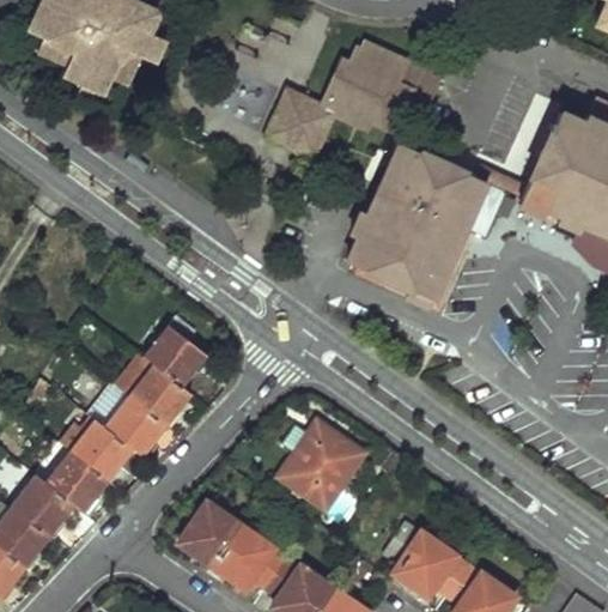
[(72,67),(70,73),(109,91),(113,82),(128,89),(141,60),(150,64),(162,40),(153,36),(162,16),(128,0),(48,0),(41,14),(47,18),(38,36),(46,40),(40,53),(72,67)]
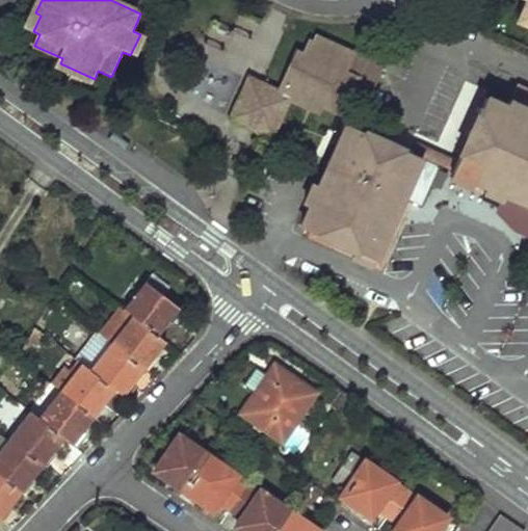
[(28,29),(33,31),(41,16),(35,12),(28,29)]
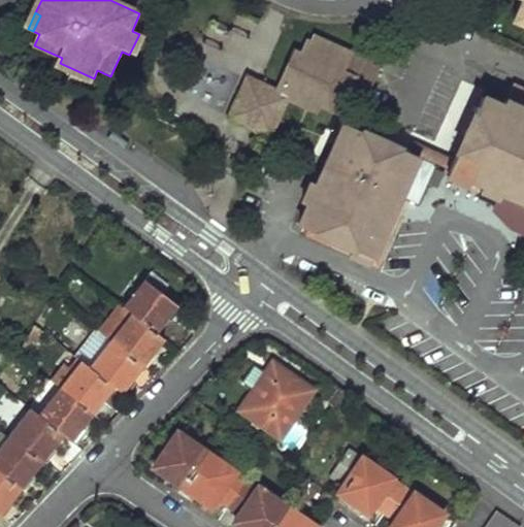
[(144,36),(139,34),(129,55),(135,58),(144,36)]
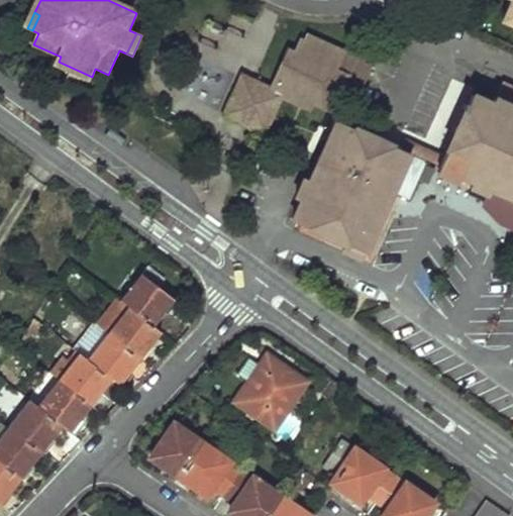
[(305,37),(299,52),(335,68),(343,48),(312,34),(309,39),(305,37)]
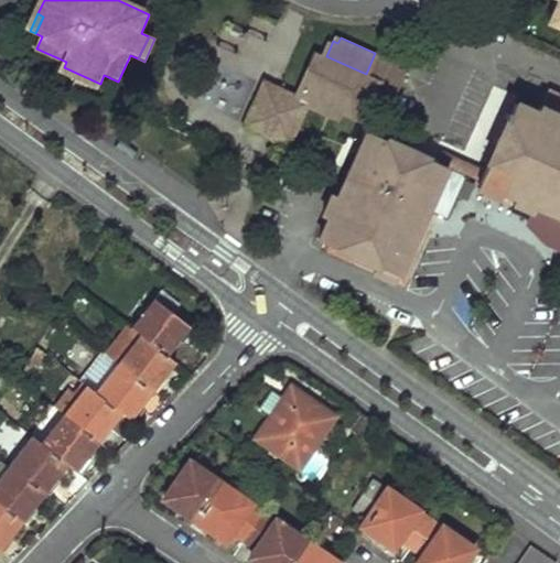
[(326,56),(319,53),(302,89),(350,110),(366,118),(383,80),(398,88),(407,67),(375,53),(366,74),(326,56)]
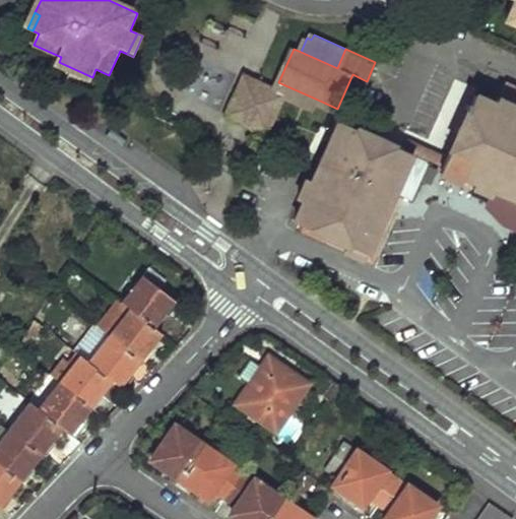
[(89,82),(92,77),(59,62),(56,67),(89,82)]
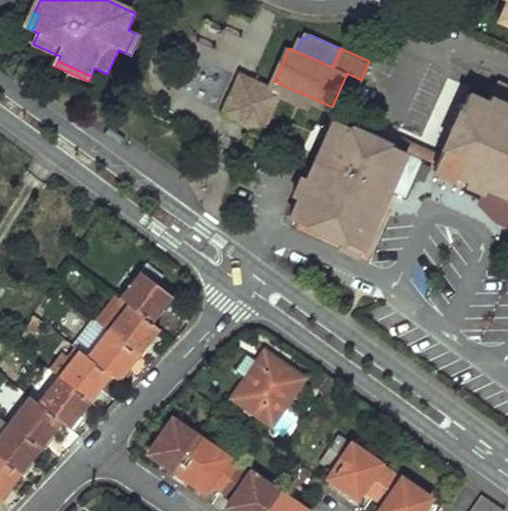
[(270,89),(246,78),(229,115),(265,131),(282,94),(270,89)]
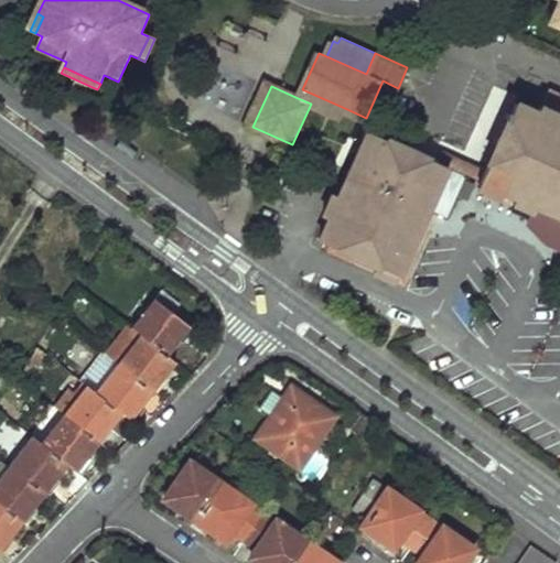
[(350,110),(302,89),(298,98),(311,104),(345,119),(350,110)]
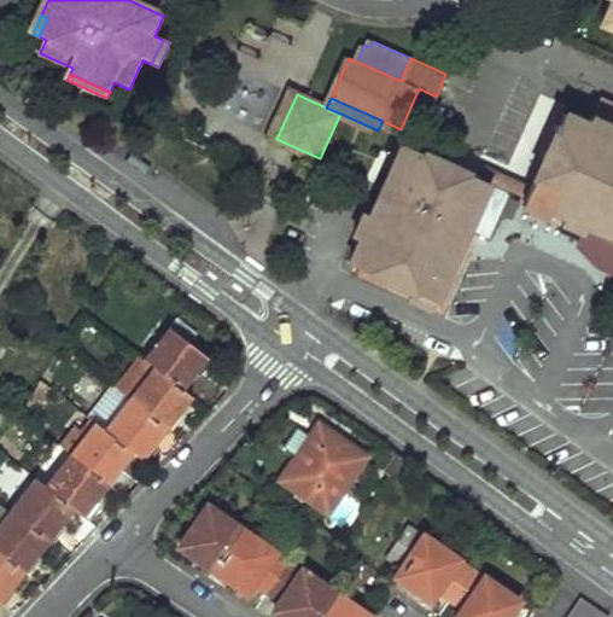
[(570,114),(530,199),(589,226),(612,237),(612,133),(570,114)]
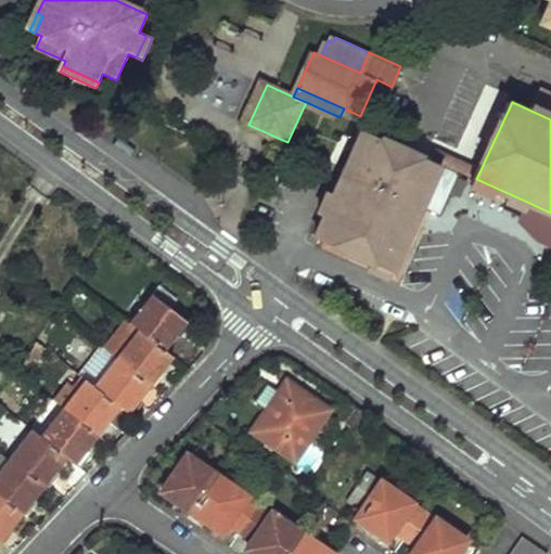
[(397,273),(445,167),(369,132),(320,241),(397,273)]
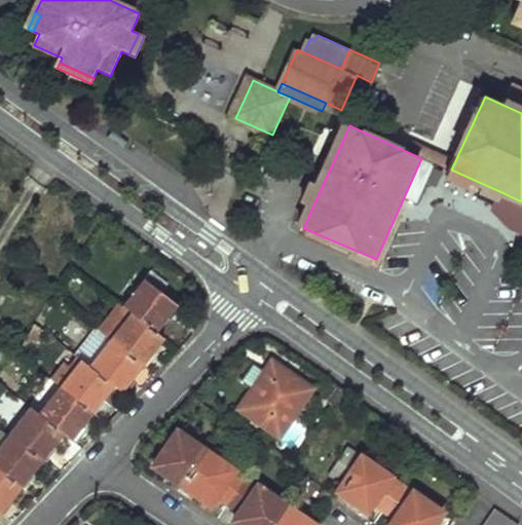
[(521,201),(501,192),(495,207),(512,224),(521,228),(521,201)]
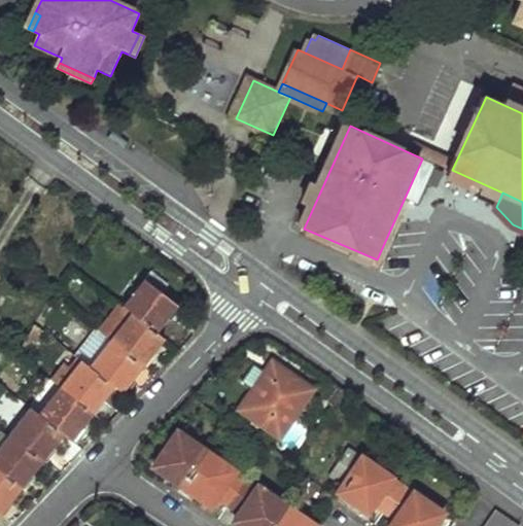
[(151,270),(145,278),(162,291),(169,283),(151,270)]
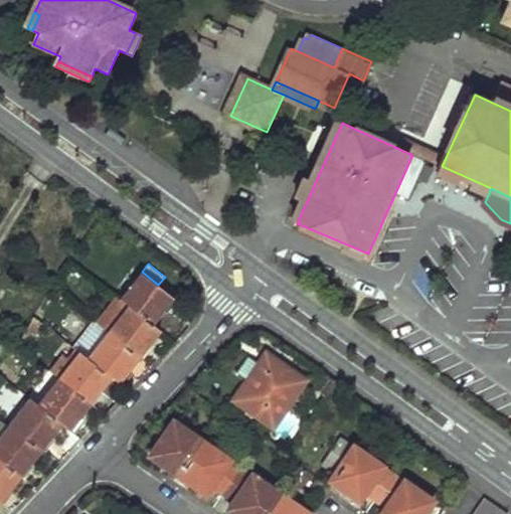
[(142,272),(121,299),(130,306),(153,324),(174,297),(158,285),(142,272)]
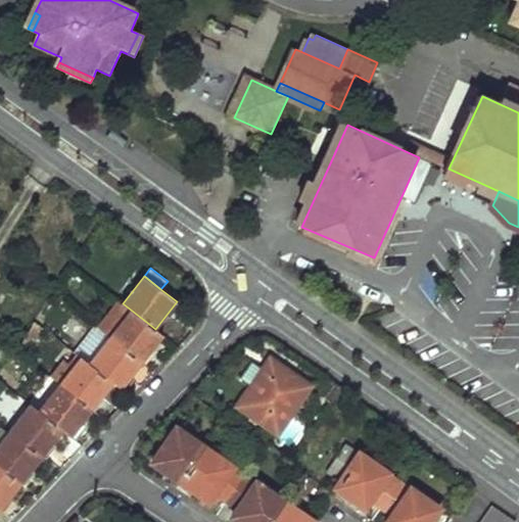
[(123,303),(120,301),(99,327),(111,337),(132,311),(123,303)]
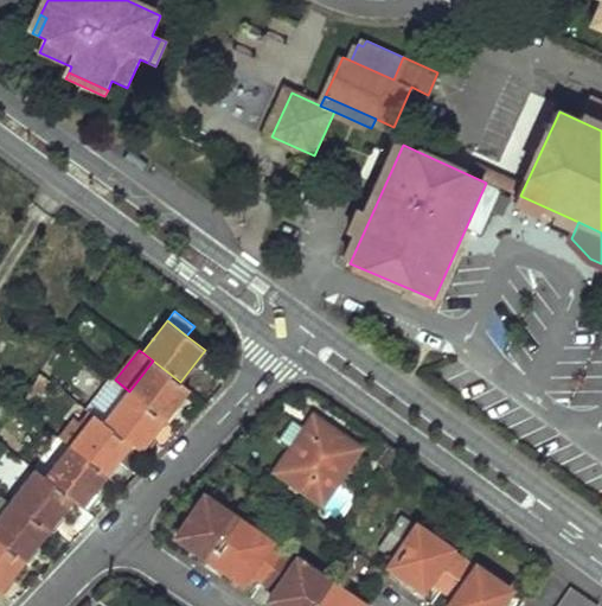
[(153,361),(129,391),(166,420),(190,389),(180,382),(153,361)]
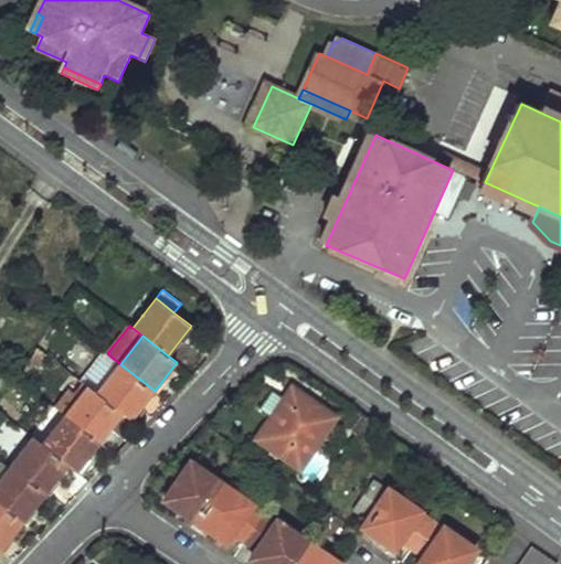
[(103,350),(81,380),(87,385),(97,394),(120,364),(107,353),(103,350)]
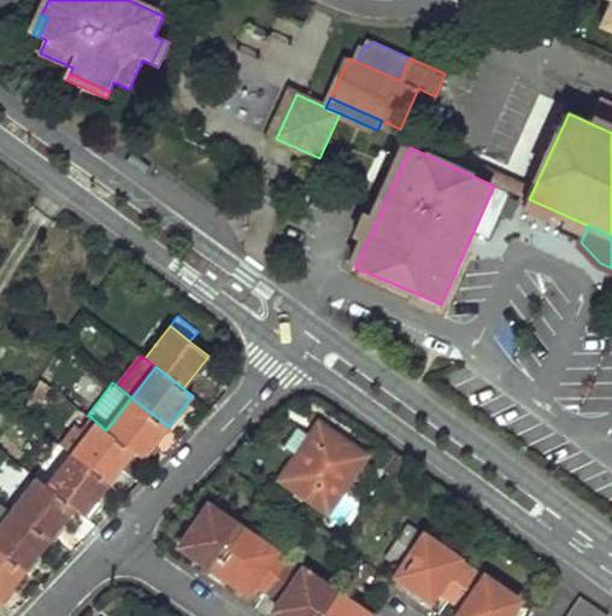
[(131,398),(106,430),(135,451),(145,459),(169,427),(131,398)]
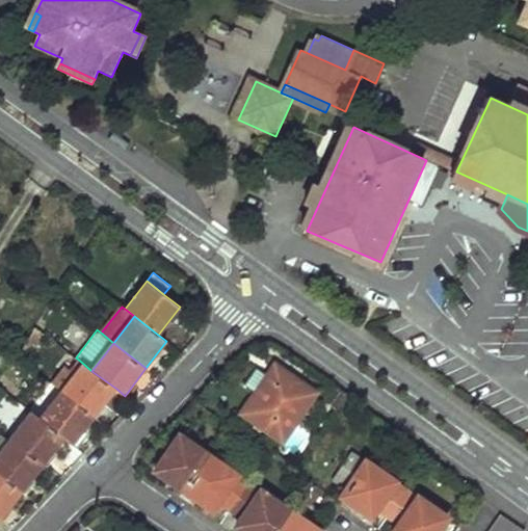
[(82,363),(61,391),(95,417),(116,389),(91,371),(82,363)]
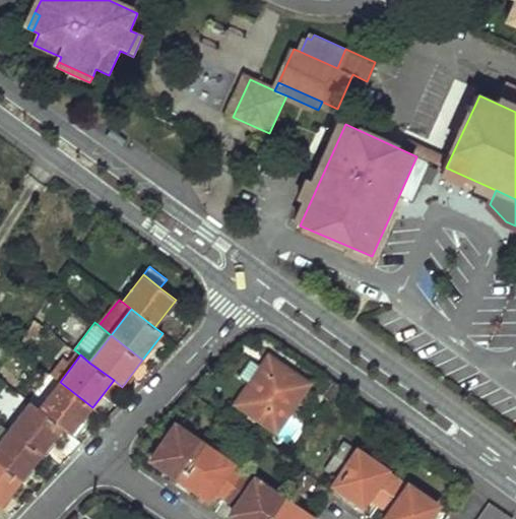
[(251,383),(238,402),(278,429),(307,385),(278,366),(272,374),(266,370),(256,386),(251,383)]
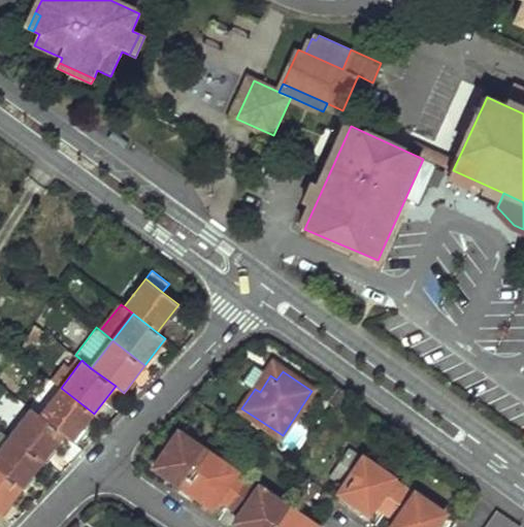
[(61,388),(40,415),(65,433),(73,440),(94,414),(61,388)]
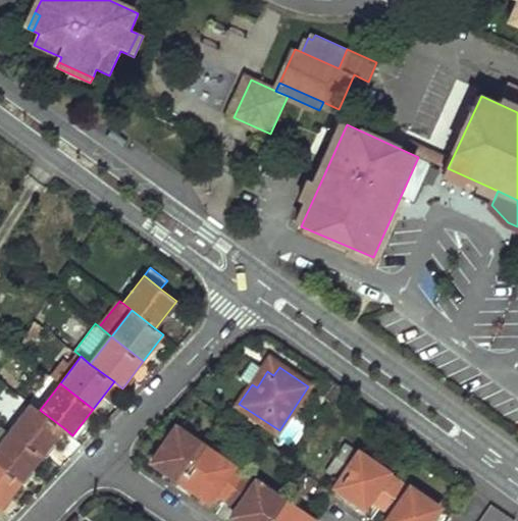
[(32,404),(10,430),(44,455),(64,428),(40,410),(32,404)]
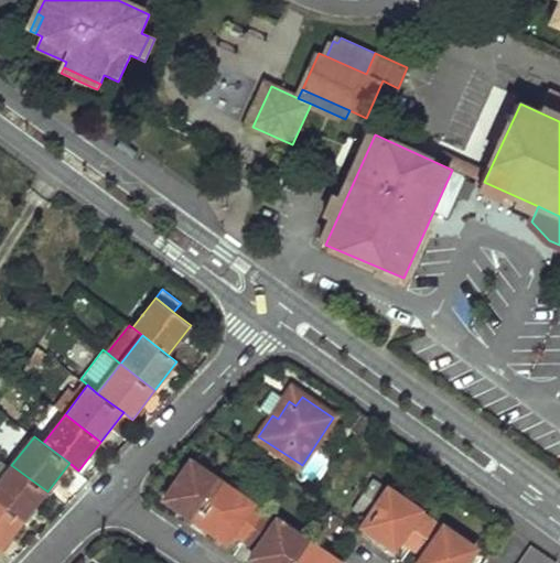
[(193,462),(168,497),(196,517),(222,482),(193,462)]
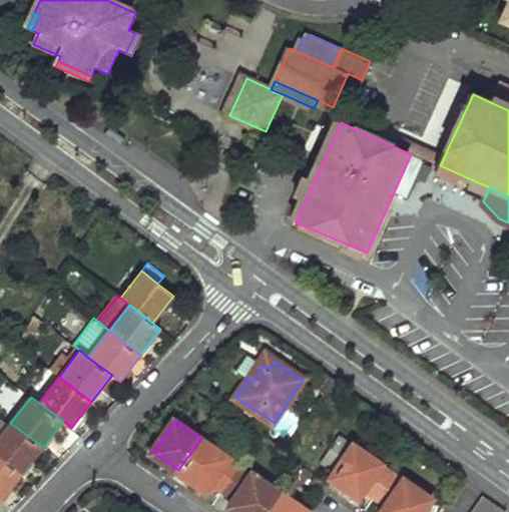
[(10,423),(0,435),(0,456),(21,473),(43,447),(10,423)]
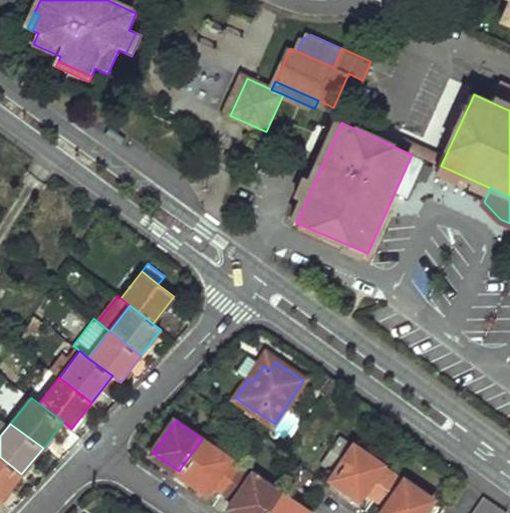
[(339,438),(321,463),(336,474),(331,480),(358,498),(362,491),(374,499),(392,473),(339,438)]
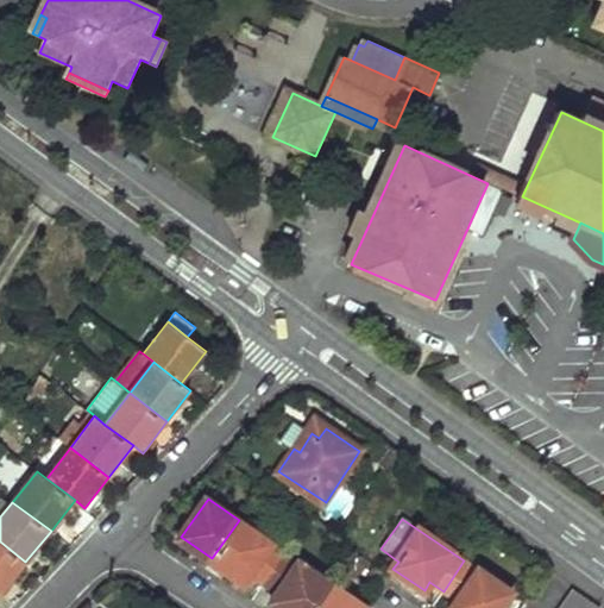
[(239,520),(212,558),(246,582),(252,575),(266,583),(287,552),(239,520)]
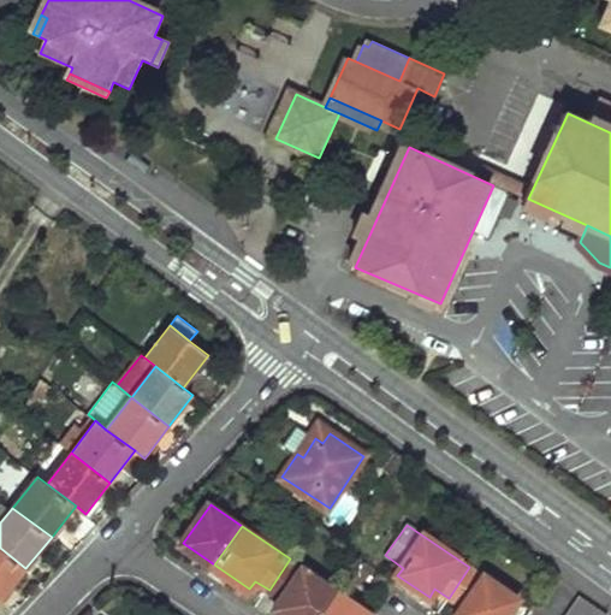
[(0,598),(1,601),(25,568),(0,548),(0,598)]
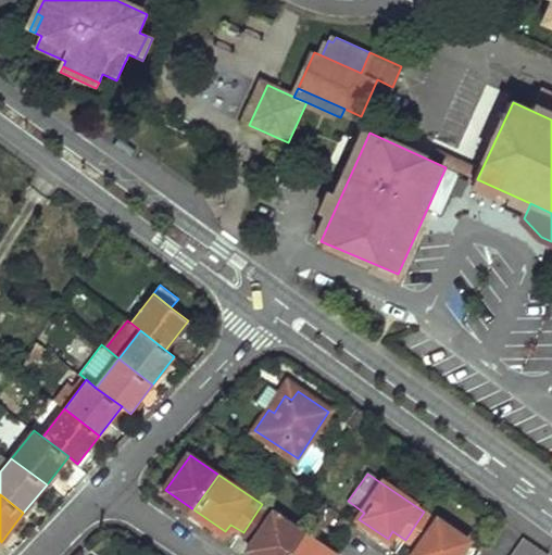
[(262,504),(243,532),(255,540),(251,547),(261,554),(287,554),(303,532),(262,504)]
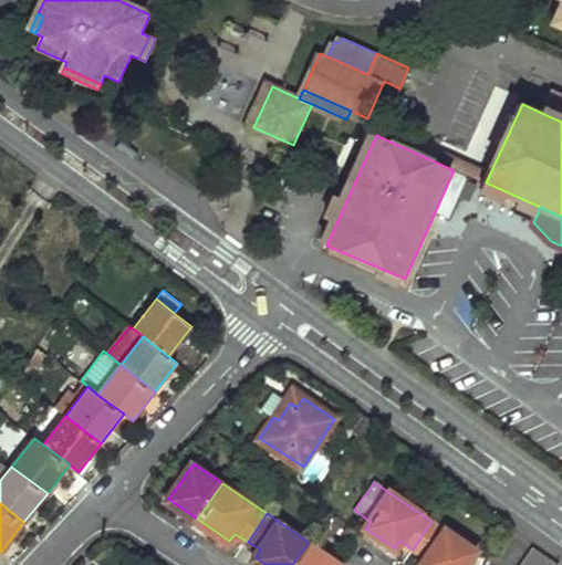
[(432,521),(413,550),(425,557),(419,564),(464,564),(475,550),(432,521)]
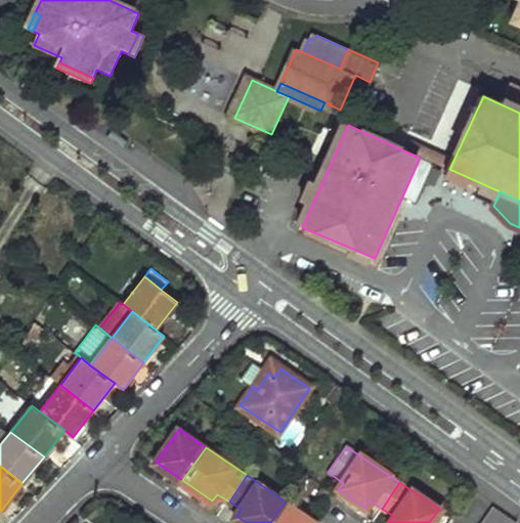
[(286,502),(270,522),(313,522),(315,522),(286,502)]
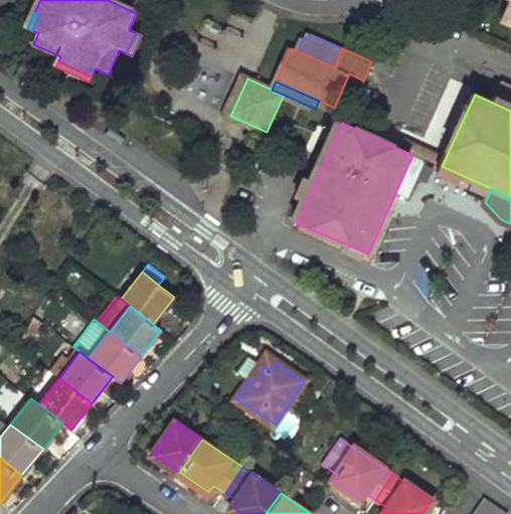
[(482,504),(478,510),(482,513),(505,513),(507,513),(486,498),(482,504)]
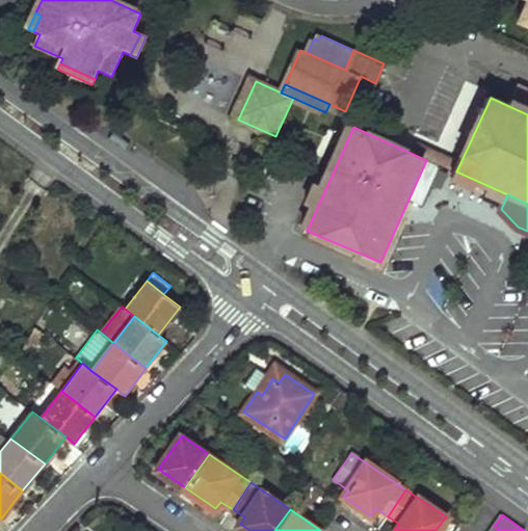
All buildings are outlined.
